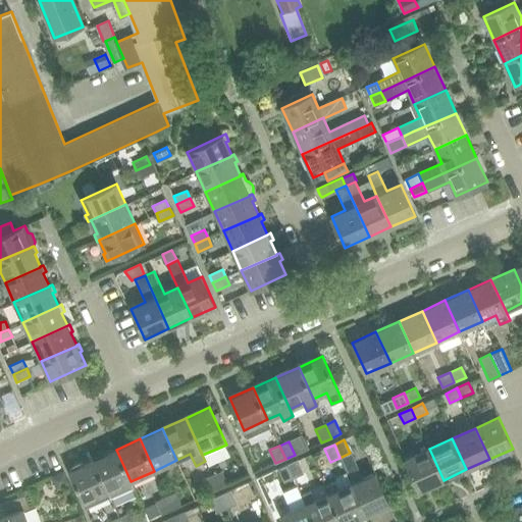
[(429,449),(405,460),(420,490),(444,480),(429,449)]
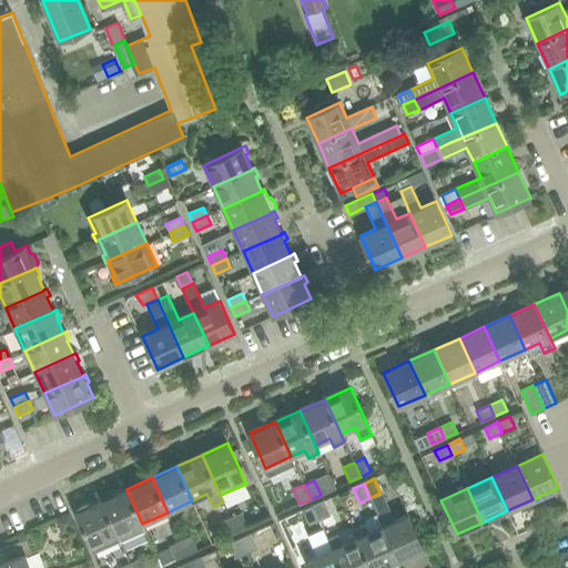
[(118,535),(130,529),(133,537),(145,531),(142,524),(127,489),(101,500),(118,535)]
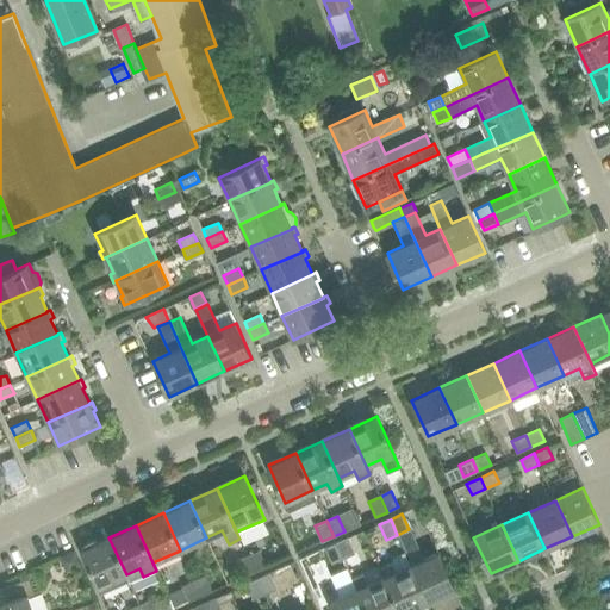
[(409,529),(397,535),(405,552),(406,555),(411,566),(423,560),(409,529)]
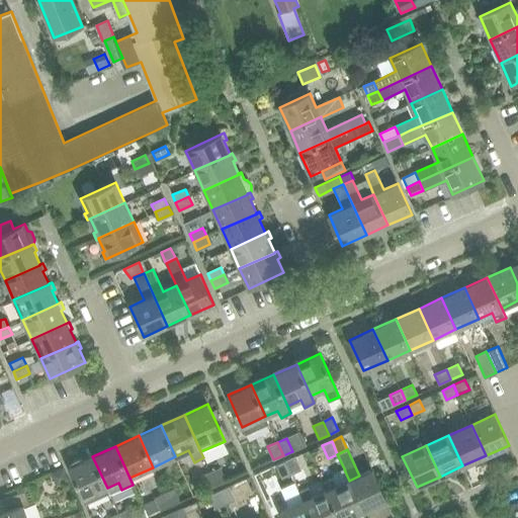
[(86,504),(109,493),(107,488),(92,456),(69,466),(86,504)]
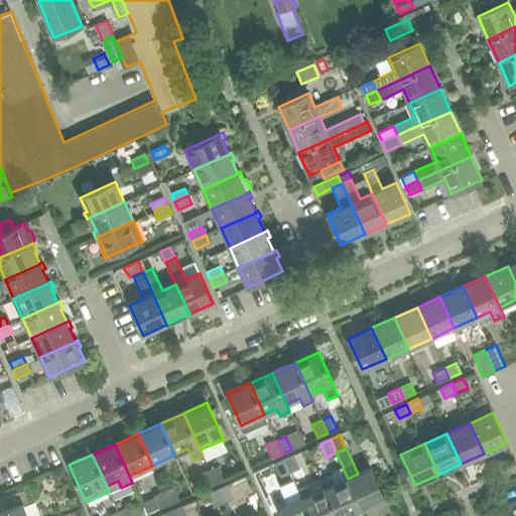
[(284,460),(290,473),(300,469),(294,456),(284,460)]
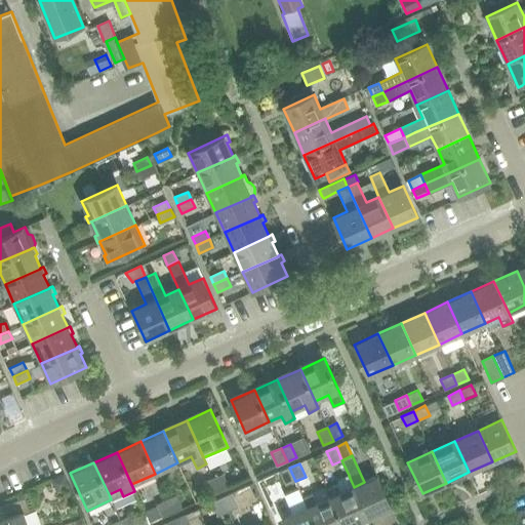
[(295,481),(289,468),(280,472),(286,485),(295,481)]
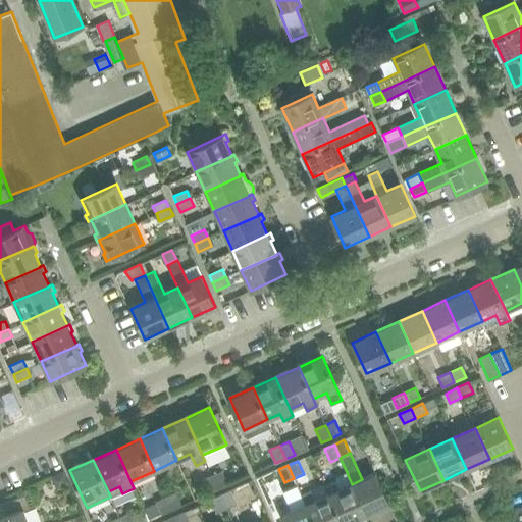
[(211,476),(218,489),(227,484),(221,471),(211,476)]
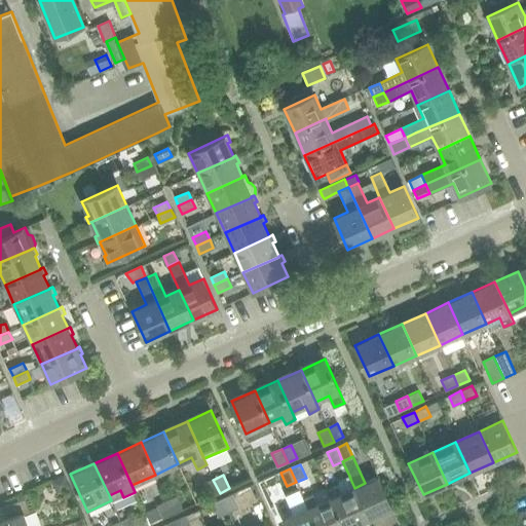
[(64,476),(52,481),(58,492),(69,487),(64,476)]
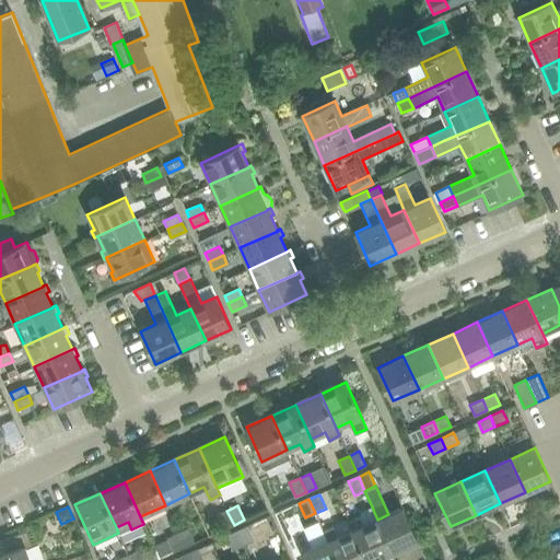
[(388,514),(377,520),(393,552),(418,541),(403,508),(388,514)]
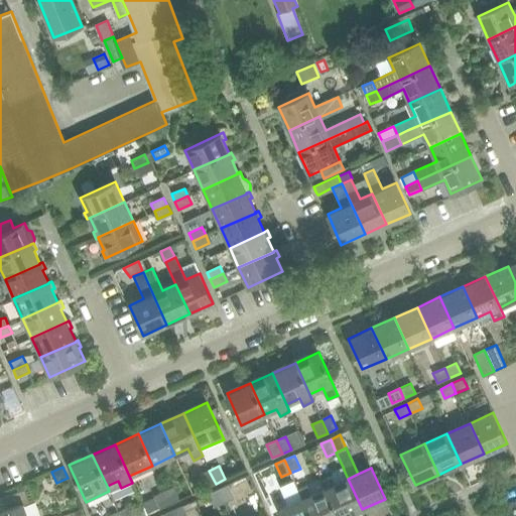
[(347,515),(362,509),(348,479),(344,470),(321,480),(326,489),(337,515),(347,515)]
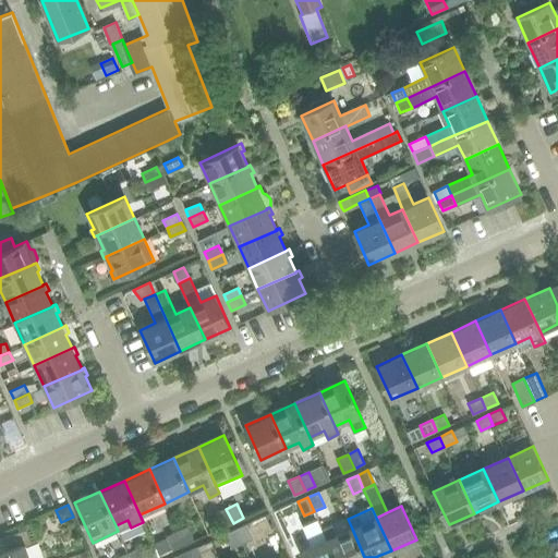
[(233,523),(226,509),(216,513),(222,529),(233,523)]
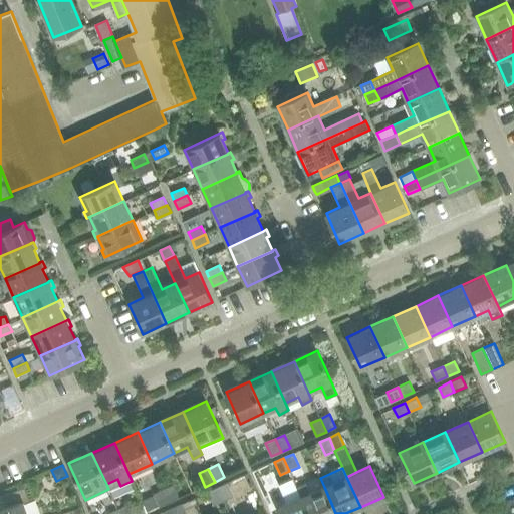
[(217,488),(223,501),(233,496),(227,483),(217,488)]
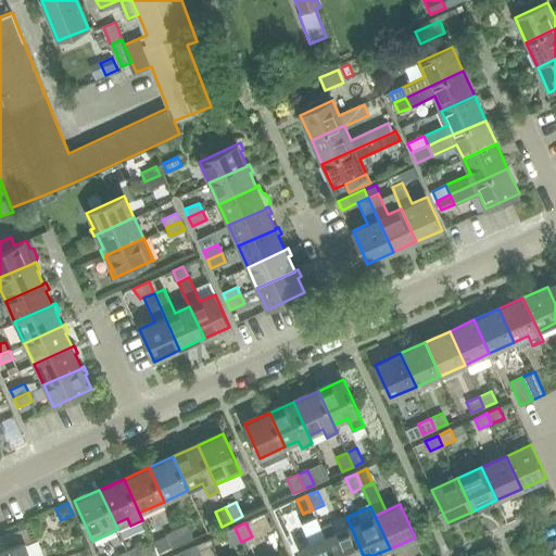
[(333,555),(363,555),(351,527),(336,533),(331,523),(321,528),(326,538),(333,555)]
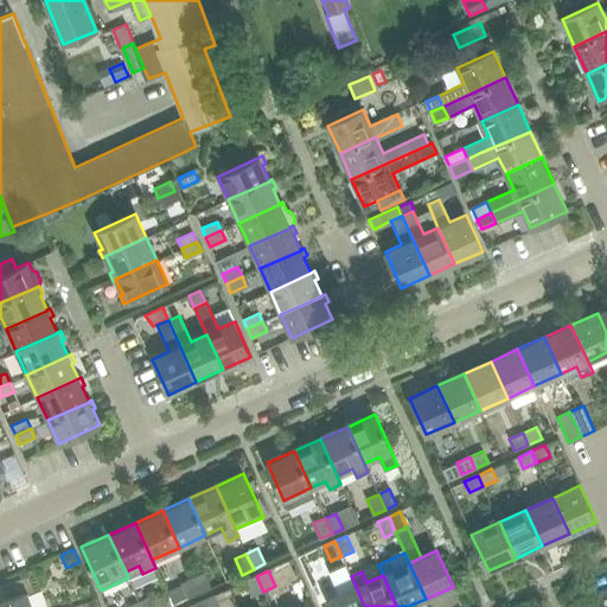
[(193,577),(200,593),(211,588),(204,573),(193,577)]
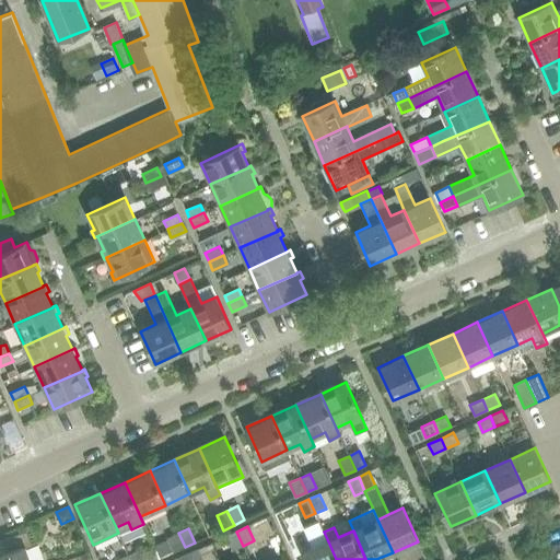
[(0,553),(0,559),(30,559),(25,547),(31,545),(26,532),(1,540),(6,552),(0,553)]
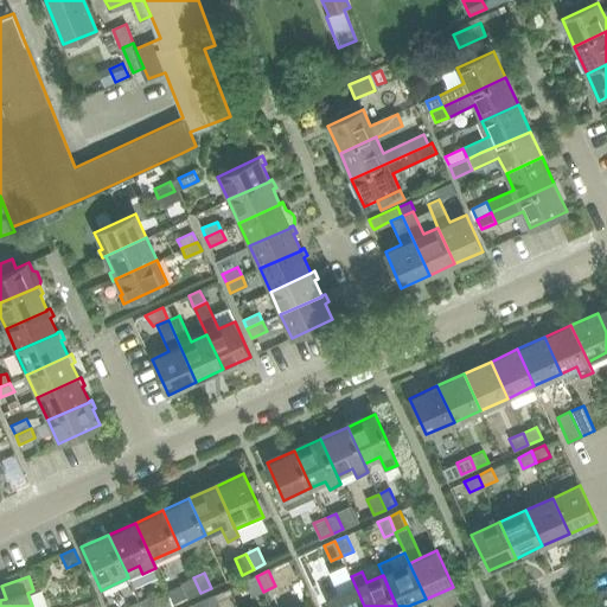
[(263,592),(256,576),(246,581),(253,596),(263,592)]
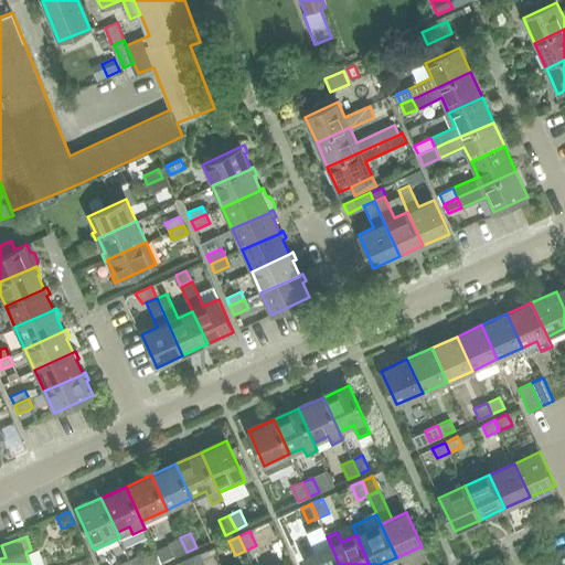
[(187,552),(180,537),(169,542),(176,557),(187,552)]
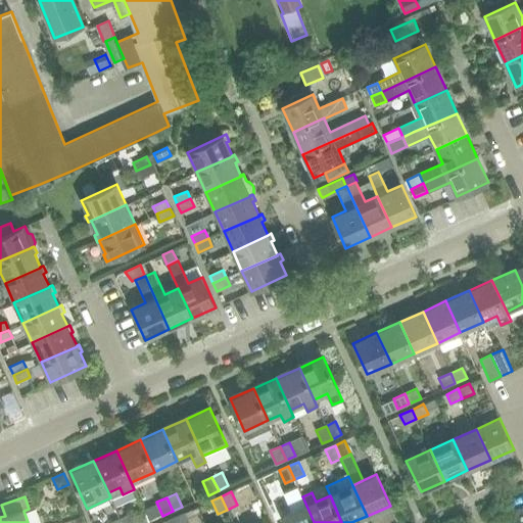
[(314,522),(306,506),(283,516),(285,522),(314,522)]
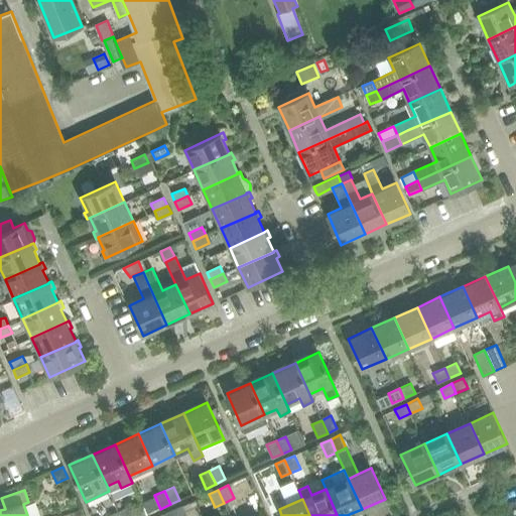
[(172,510),(174,515),(186,515),(182,506),(172,510)]
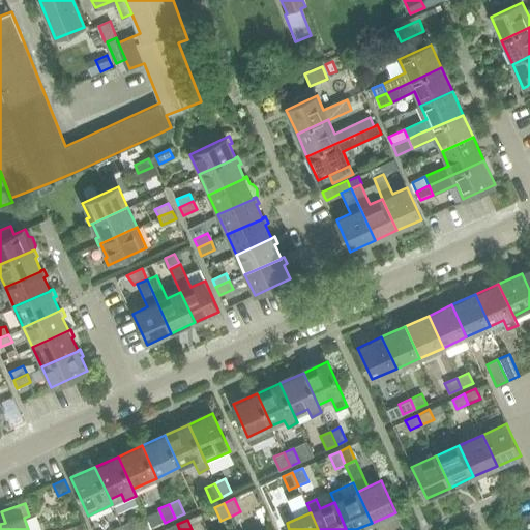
[(121,526),(123,529),(135,529),(131,521),(121,526)]
